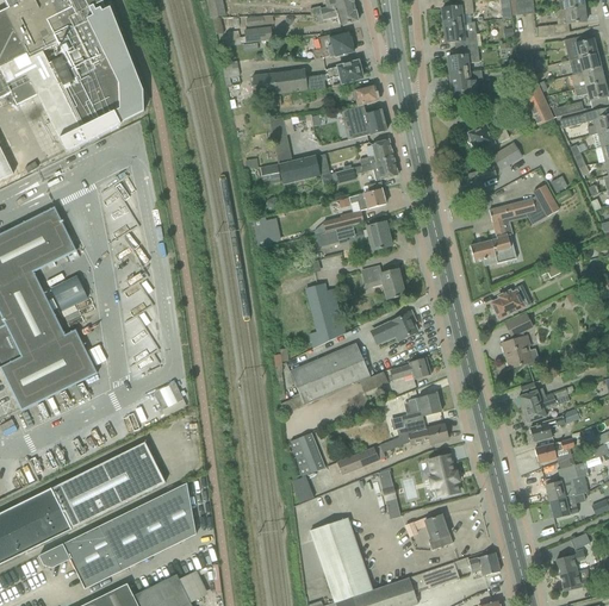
[(6,0),(10,6),(0,10),(0,95),(11,91),(17,104),(38,93),(60,137),(67,150),(122,124),(122,123),(125,119),(144,110),(143,88),(111,5),(110,6),(106,7),(103,0),(6,0)]
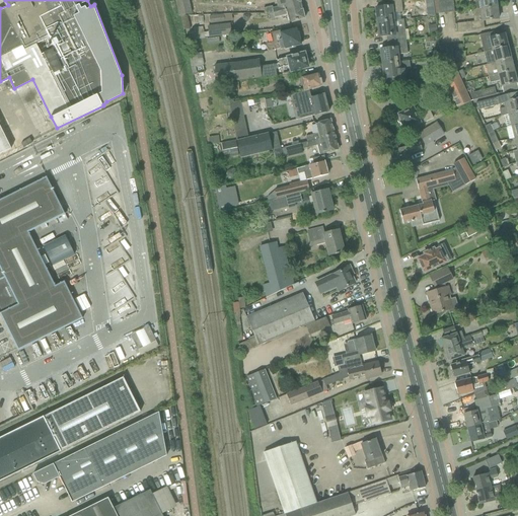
[(176,0),(178,8),(179,14),(182,13),(188,12),(193,11),(190,0),(176,0)]
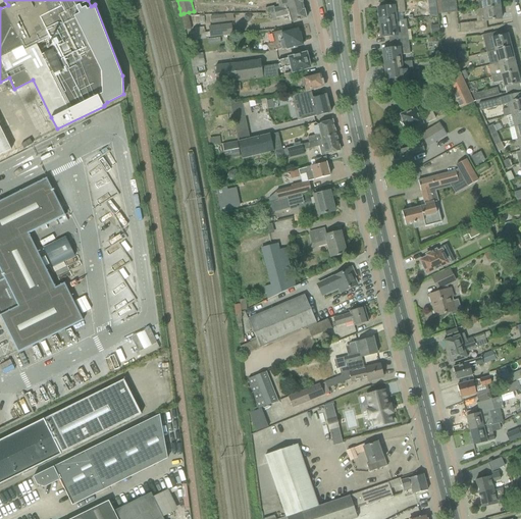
[(270,11),(270,12),(304,4),(303,0),(278,0),(279,5),(274,6),(274,4),(265,6),(267,11),(270,11)]
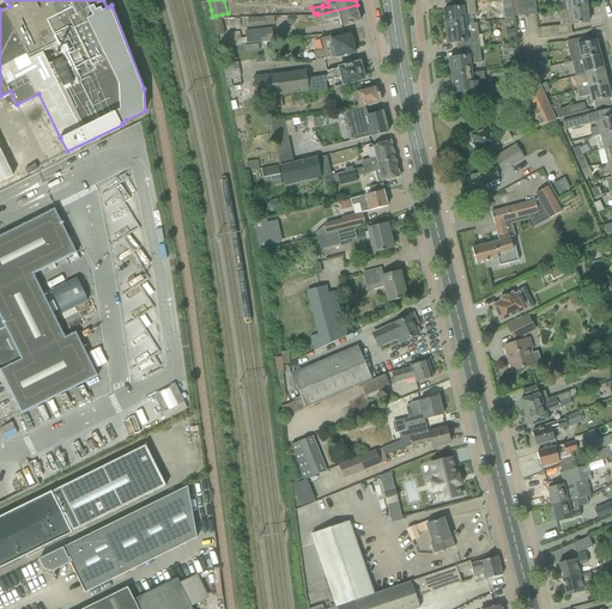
[(459,0),(460,5),(444,6),(447,24),(466,22),(465,13),(477,11),(476,0),(459,0)]
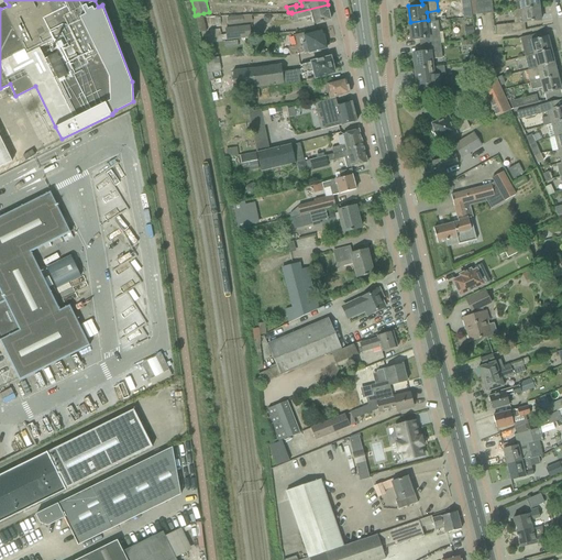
[(485,11),(483,0),(475,0),(476,12),(485,11)]
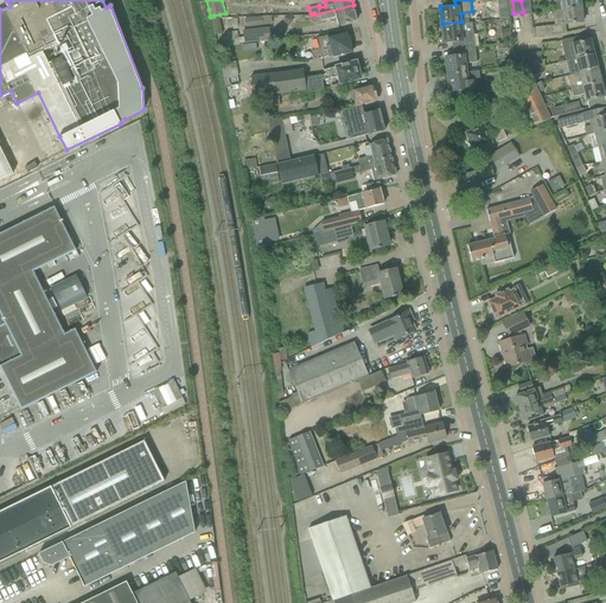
[(521,0),(523,12),(531,11),(530,0),(521,0)]
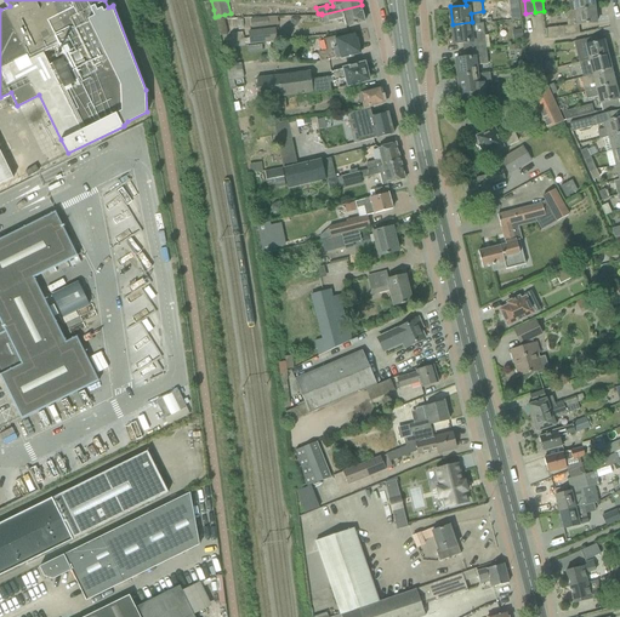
[(365,20),(362,5),(322,15),(324,21),(329,20),(345,16),(346,24),(365,20)]
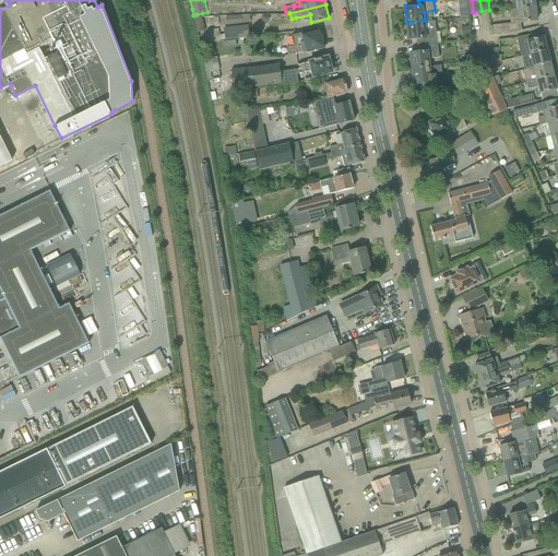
[(536,4),(510,8),(510,14),(521,13),(521,20),(537,19),(536,4)]
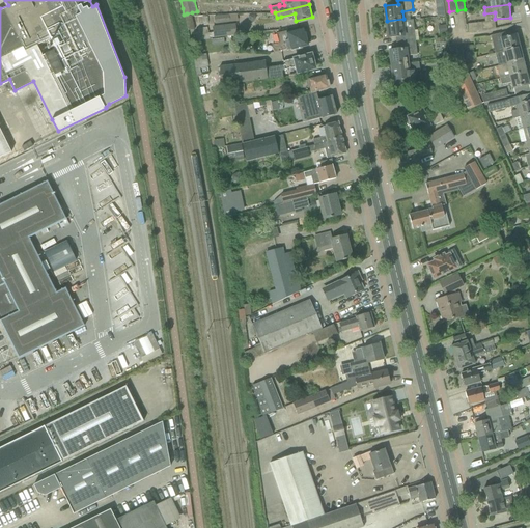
[(230,20),(229,11),(215,14),(216,22),(230,20)]
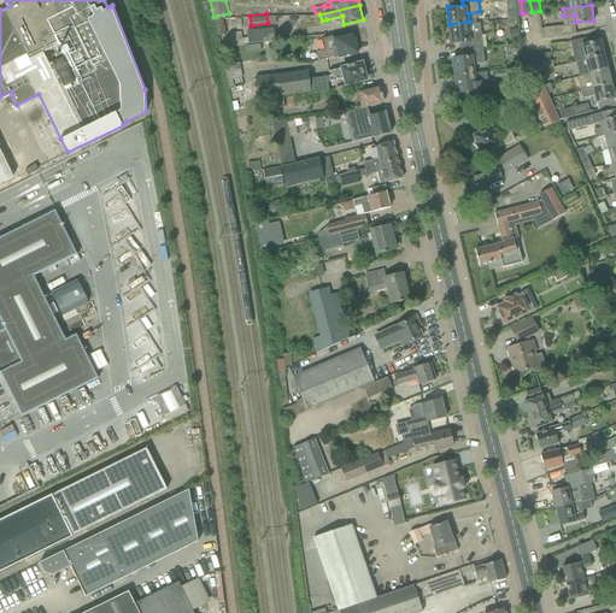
[(223,15),(217,16),(221,33),(227,30),(223,15)]
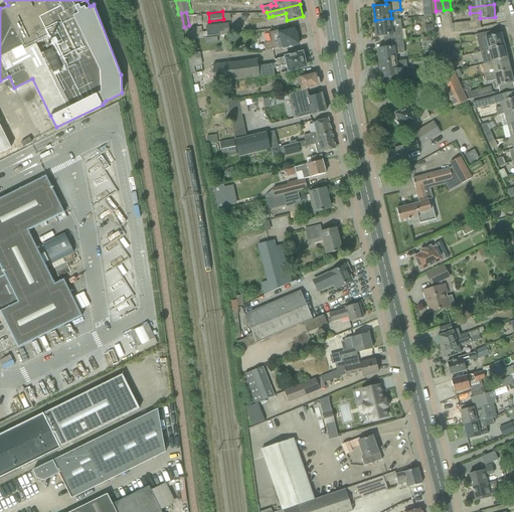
[(392,25),(391,18),(375,20),(376,34),(389,33),(390,39),(403,37),(402,24),(392,25)]
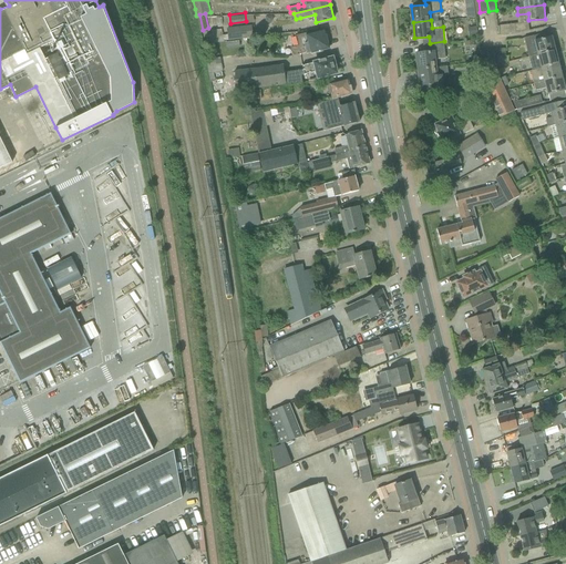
[(514,21),(500,23),(501,32),(515,31),(515,30),(514,21)]
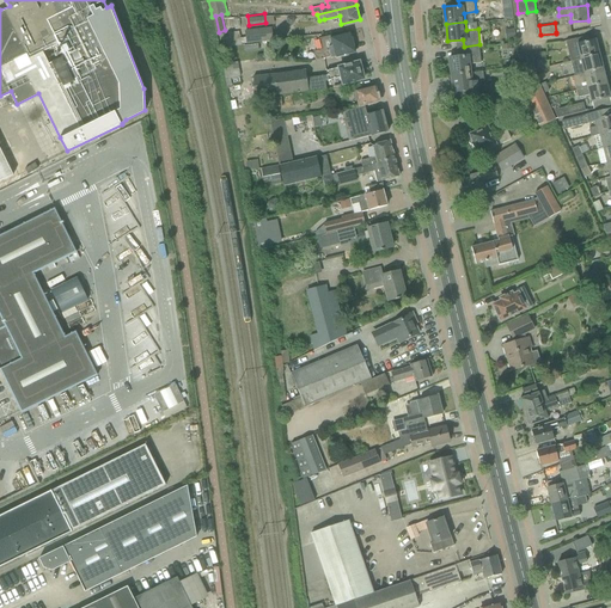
[(272,25),(245,28),(246,41),(273,38),(272,25)]
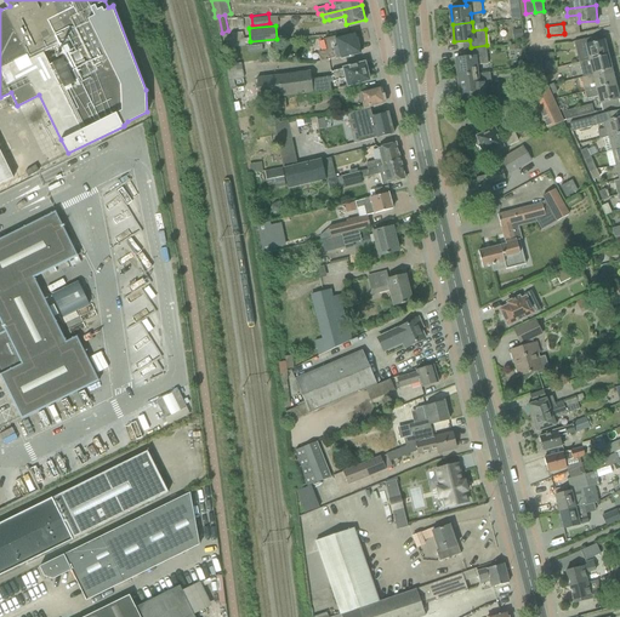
[(523,28),(513,28),(513,38),(524,36),(523,28)]
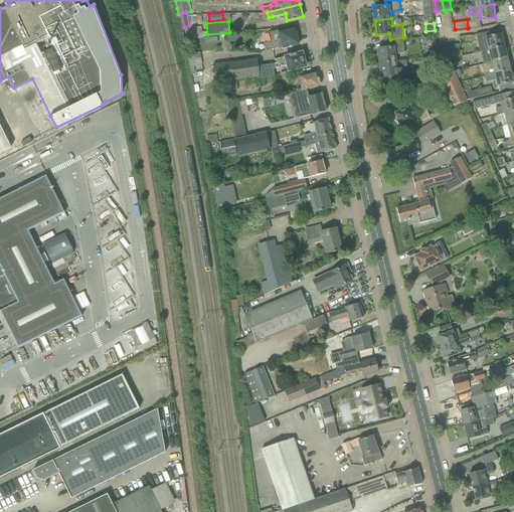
[(288,44),(292,43),(291,40),(298,38),(297,33),(300,32),(298,27),(295,27),(295,25),(283,29),(282,26),(278,26),(274,27),(275,29),(269,30),(272,38),(265,40),(267,48),(279,45),(279,47),(283,46),(283,47),(287,46),(288,44)]
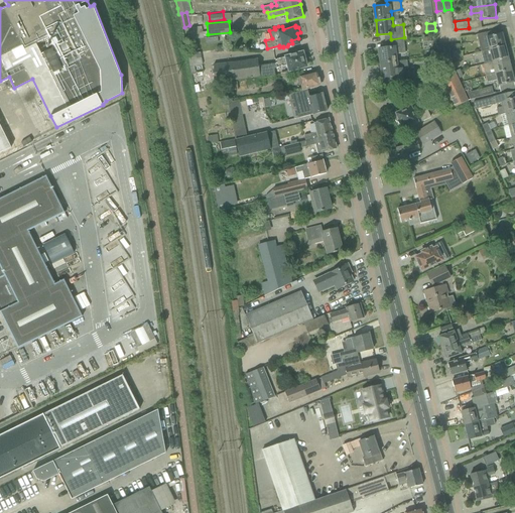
[(485,30),(487,41),(482,43),(484,48),(505,43),(501,26),(485,30)]
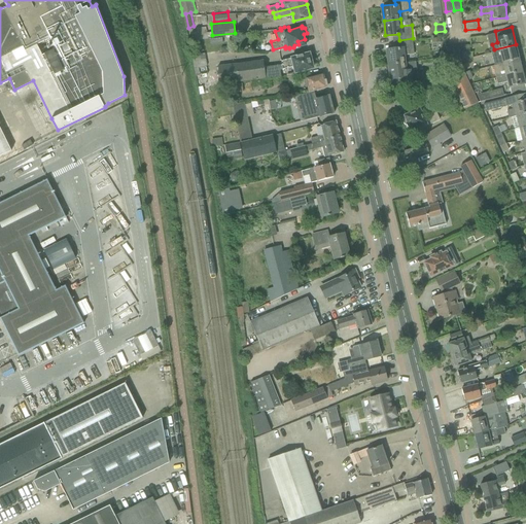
[(413,38),(399,40),(400,46),(387,47),(389,63),(406,61),(405,54),(415,53),(413,38)]
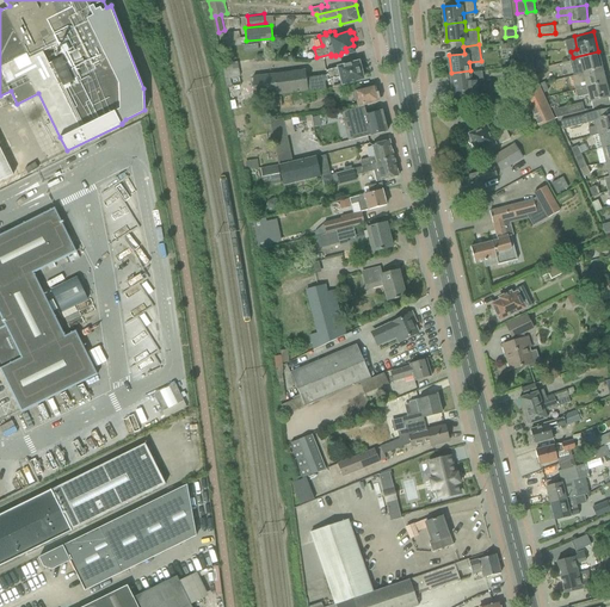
[(536,67),(535,50),(527,51),(528,68),(536,67)]
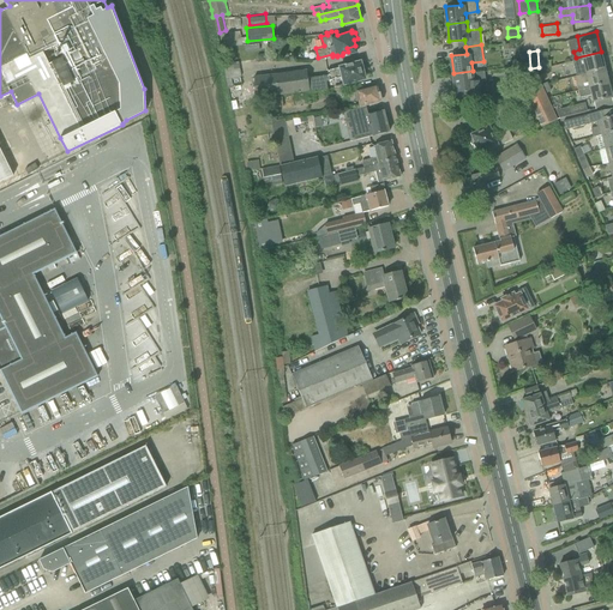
[(538,50),(539,67),(548,66),(546,50),(538,50)]
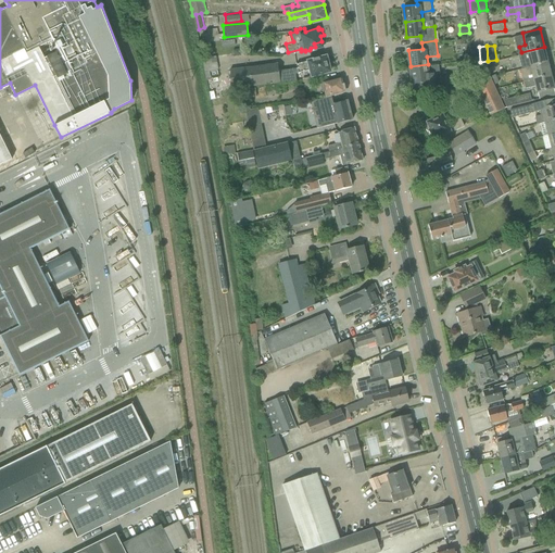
[(480,62),(479,47),(470,48),(471,62),(480,62)]
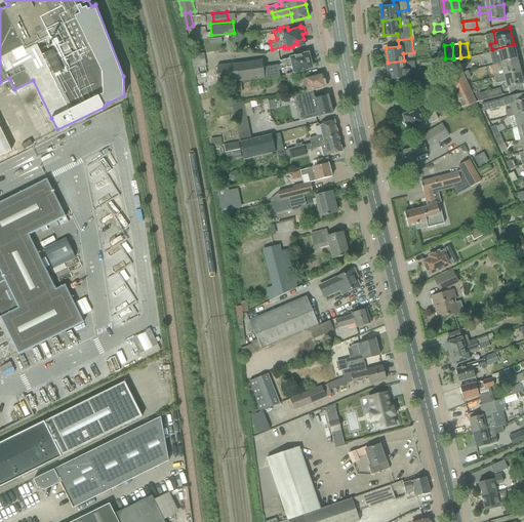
[(514,44),(492,49),(492,50),(490,50),(492,62),(517,55),(514,44)]
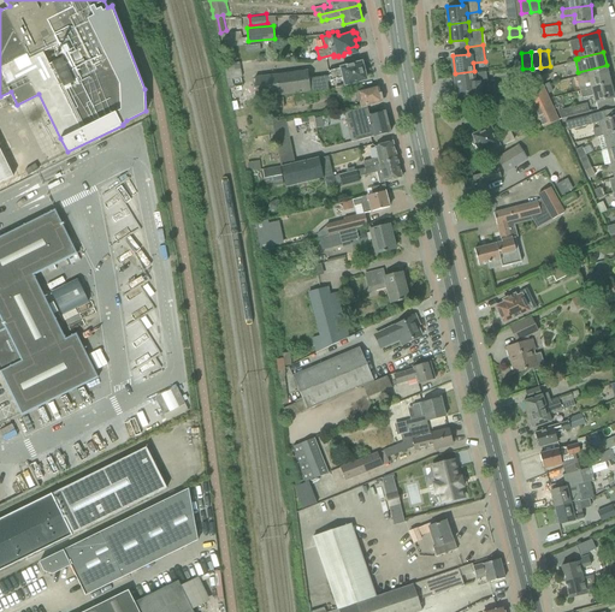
[(240,59),(225,63),(228,77),(232,77),(242,75),(240,59)]
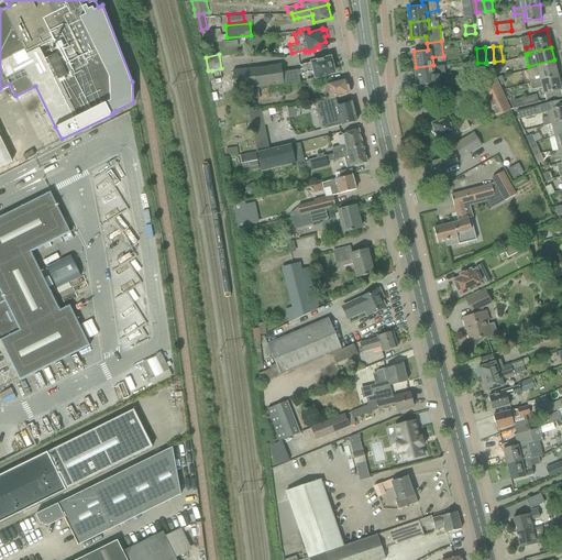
[(335,70),(331,55),(300,63),(301,66),(283,68),(282,62),(233,68),(235,88),(300,79),(299,72),(315,68),(317,76),(335,70)]
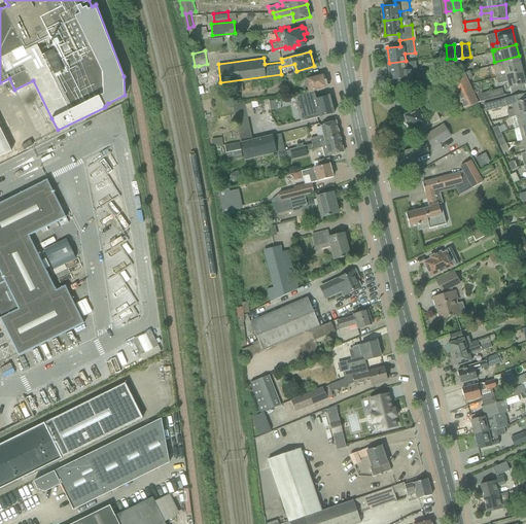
[(519,56),(494,62),(495,64),(493,64),(496,75),(522,68),(519,56)]
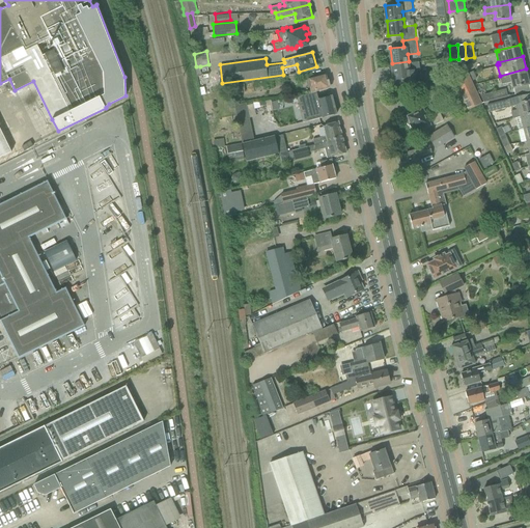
[(450,57),(442,57),(444,78),(447,78),(447,72),(451,72),(450,57)]
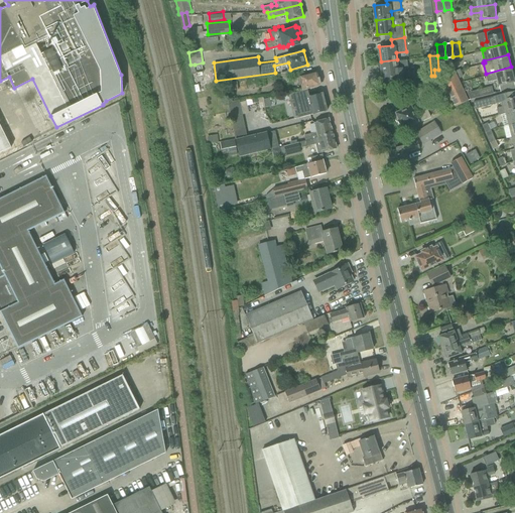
[(396,82),(409,80),(407,58),(397,59),(381,61),(382,76),(395,75),(396,82)]
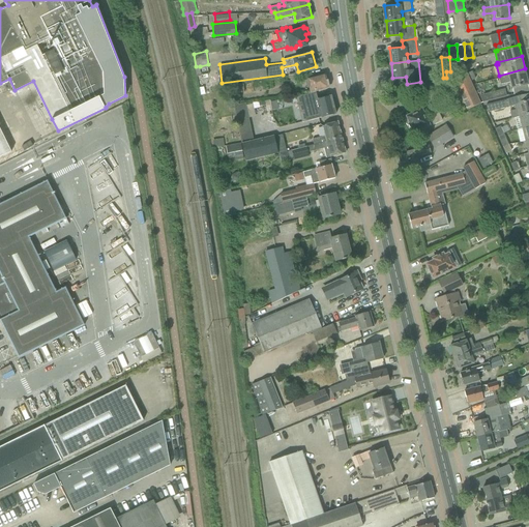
[(525,68),(499,76),(501,83),(509,80),(511,80),(512,86),(515,92),(528,88),(528,83),(525,68)]
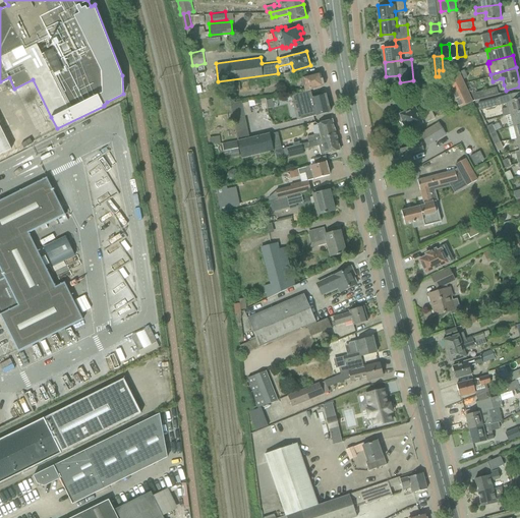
[(473,100),(463,76),(460,69),(460,68),(445,75),(458,106),(473,100)]
